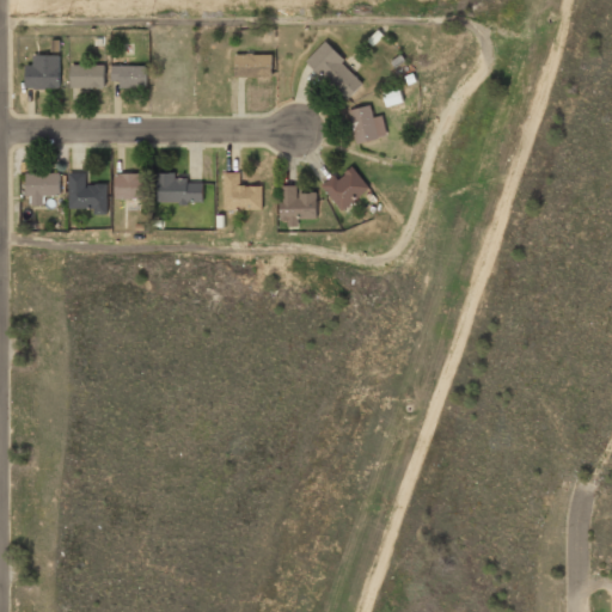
[(363,83),(323,43),(306,61),(346,101),(363,83)]
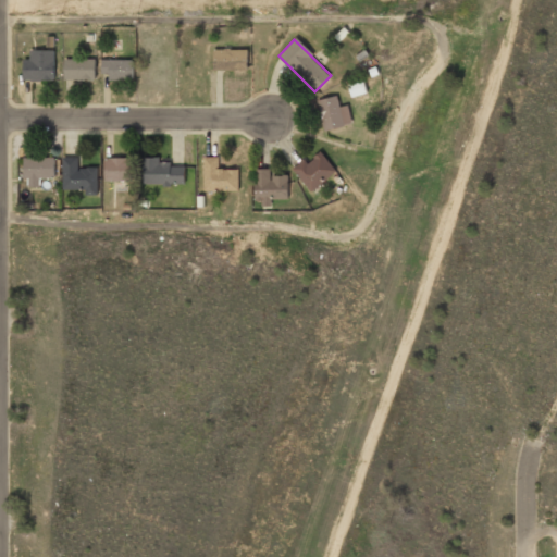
[(247,49),(213,49),(213,70),(247,70),(247,49)]
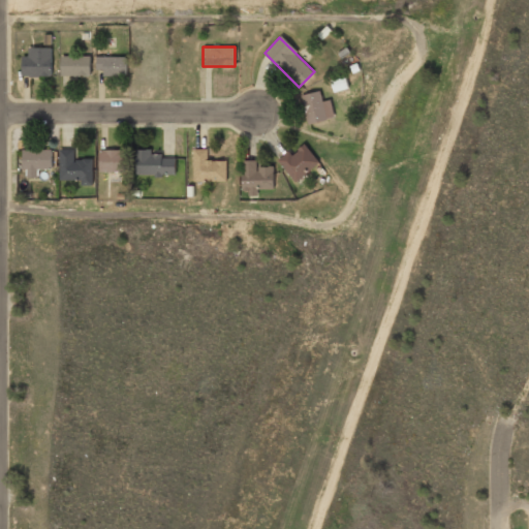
[(52,76),(52,50),(27,50),(27,58),(22,58),(22,76),(52,76)]
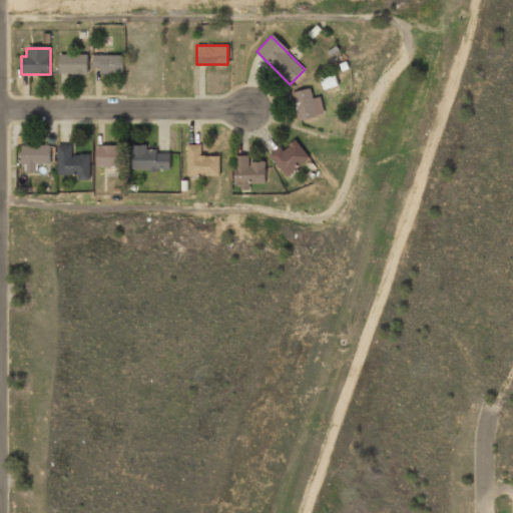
[(87,55),(58,55),(58,74),(87,74),(87,55)]
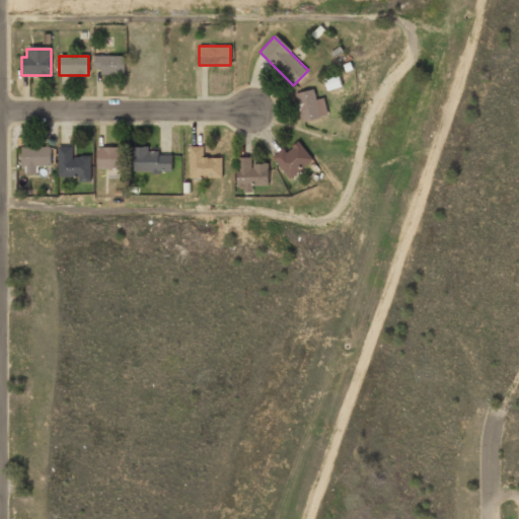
[(124,56),(94,56),(94,75),(124,75),(124,56)]
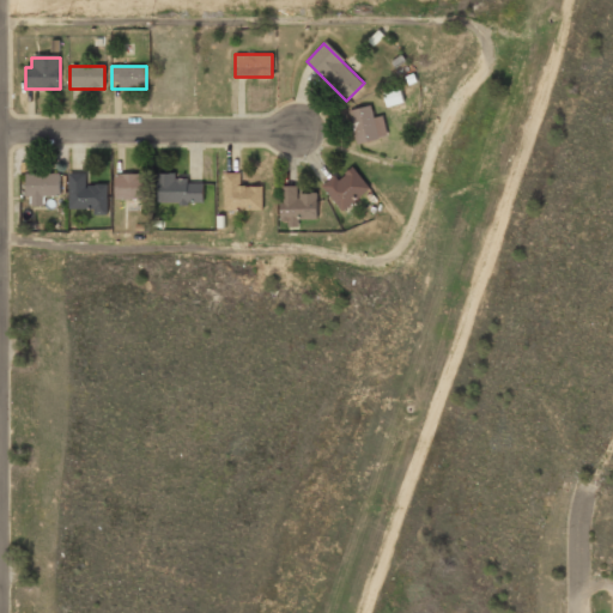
[(349,111),(356,145),(378,140),(371,107),(349,111)]
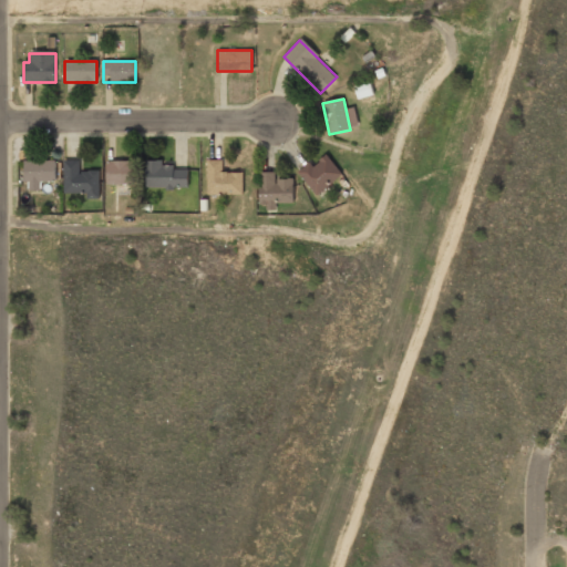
[(317,195),(342,173),(323,151),(298,173),(317,195)]
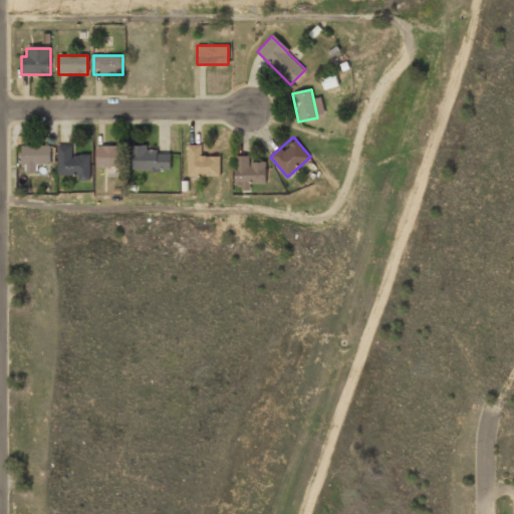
[(187,176),(220,176),(220,156),(202,156),(202,145),(187,145),(187,176)]
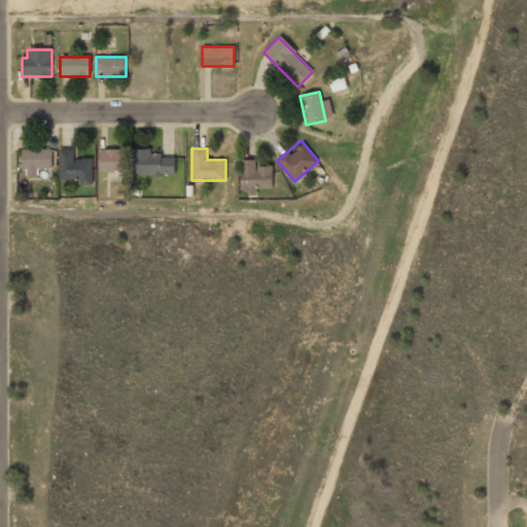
[(51,149),(22,149),(22,176),(37,176),(37,168),(51,168),(51,149)]
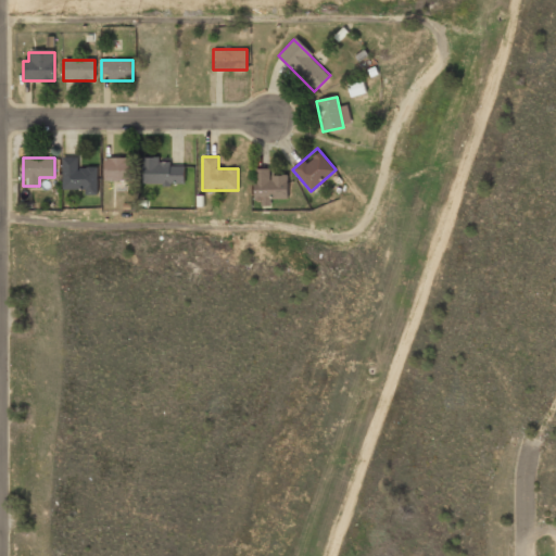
[(97,192),(97,168),(78,168),(78,158),(62,158),(62,193),(97,192)]
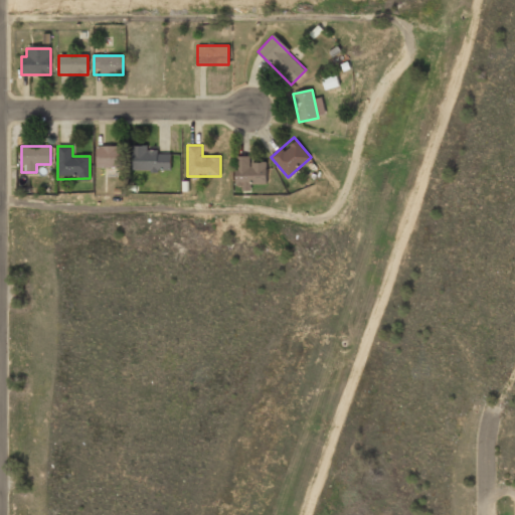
[(96,167),(123,167),(123,146),(96,146),(96,167)]
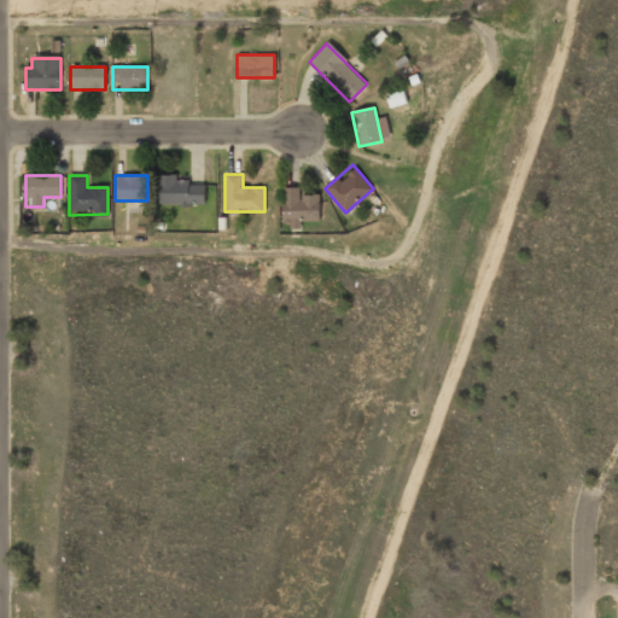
[(158,178),(158,204),(204,204),(204,178),(158,178)]
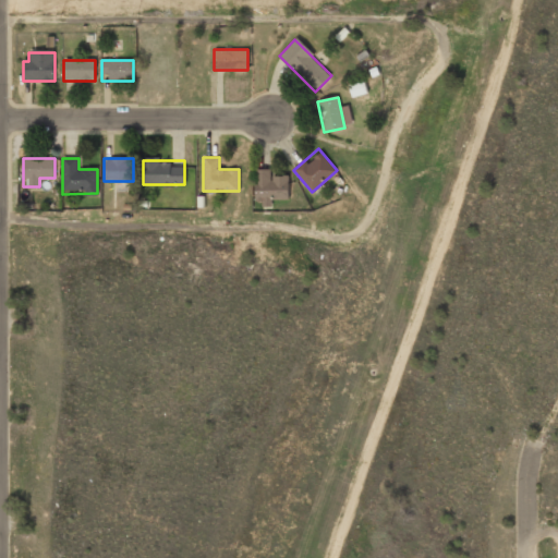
[(255,169),(255,206),(273,206),(273,198),(289,198),(289,177),(271,177),(271,169),(255,169)]
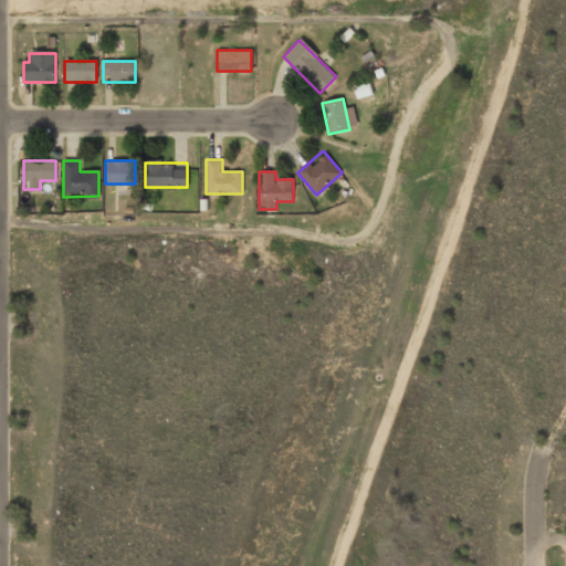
All buildings are outlined.
